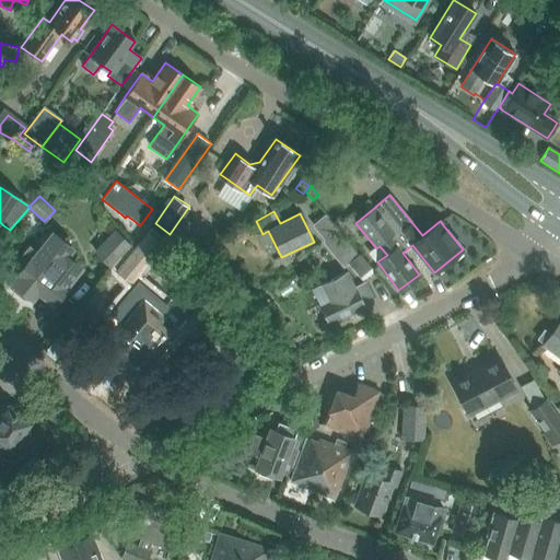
[(343,268),(350,263),(361,277),(372,268),(359,253),(357,254),(325,214),(312,225),(325,241),(323,242),(343,268)]
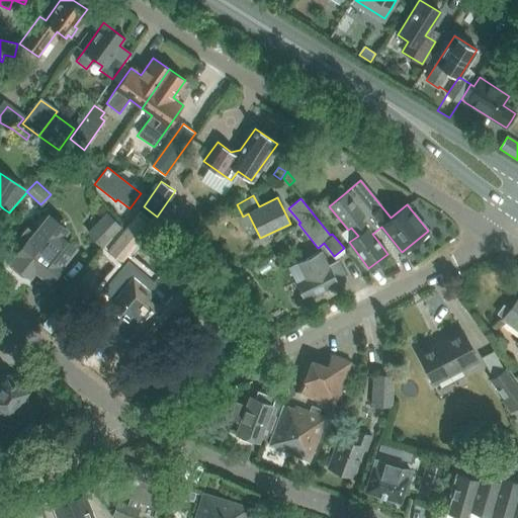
[(141,213),(128,228),(138,237),(150,223),(141,213)]
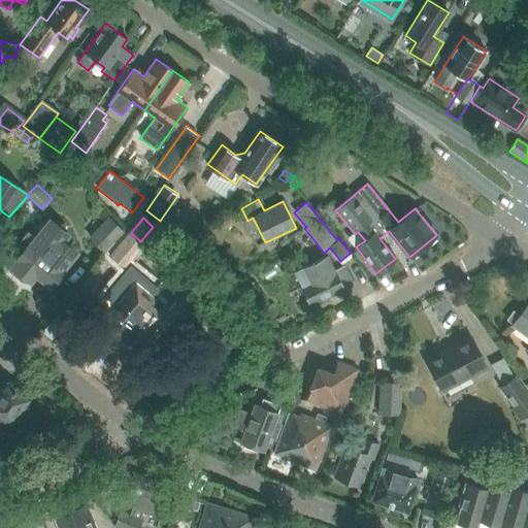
[(90,243),(99,253),(123,229),(112,221),(90,243)]
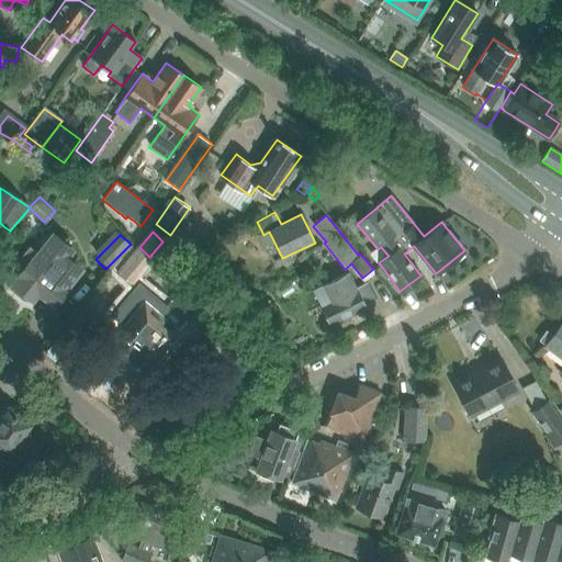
[(63,288),(78,268),(64,256),(69,249),(54,236),(38,255),(29,247),(8,273),(18,281),(15,283),(31,296),(37,289),(53,302),(64,289),(63,288)]
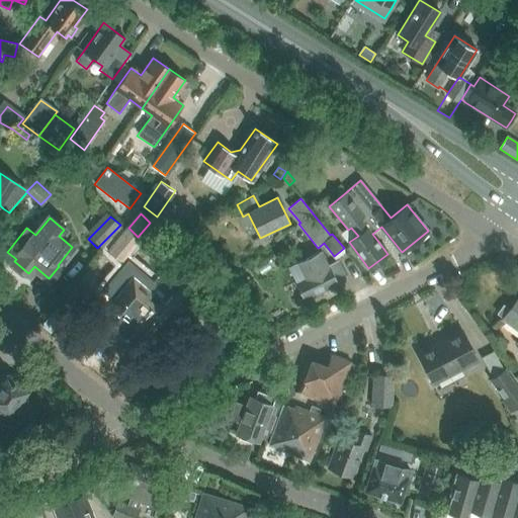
[(197,243),(187,231),(176,240),(186,252),(197,243)]
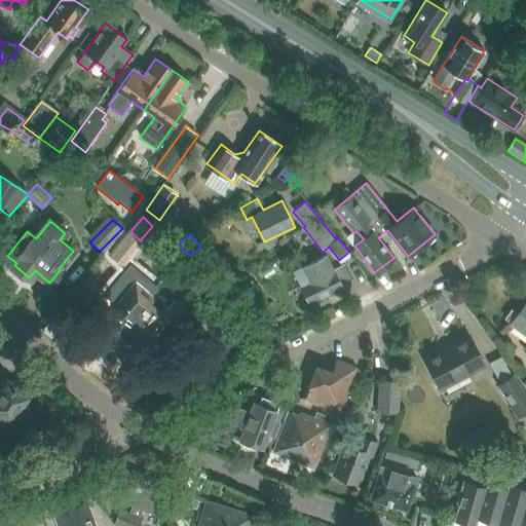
[(301,268),(293,272),(301,286),(310,304),(342,288),(333,270),(326,255),(301,268)]
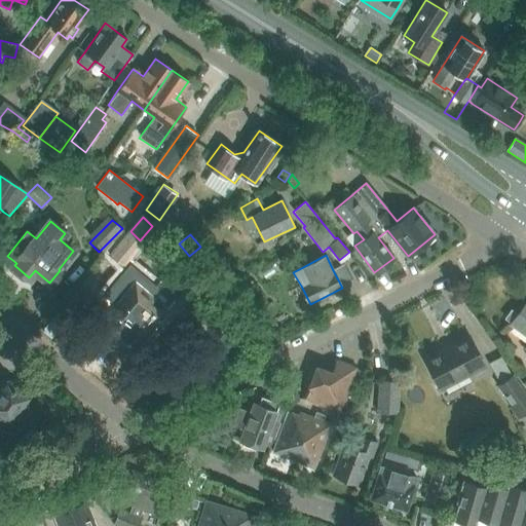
[(155,295),(161,288),(151,279),(145,287),(144,287),(132,302),(138,307),(126,321),(112,307),(95,328),(130,358),(158,323),(144,310),(155,295)]
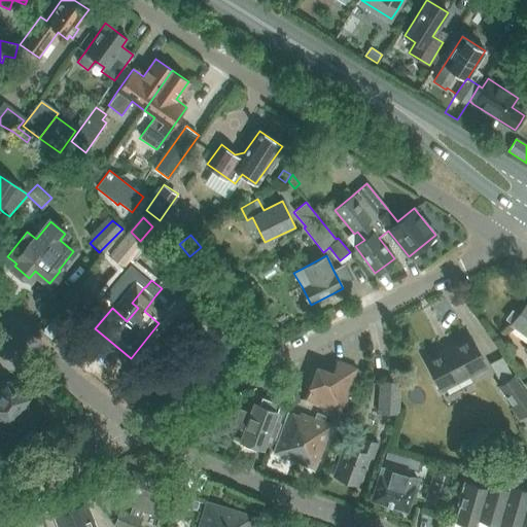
[(246,313),(256,307),(251,297),(241,303),(246,313)]
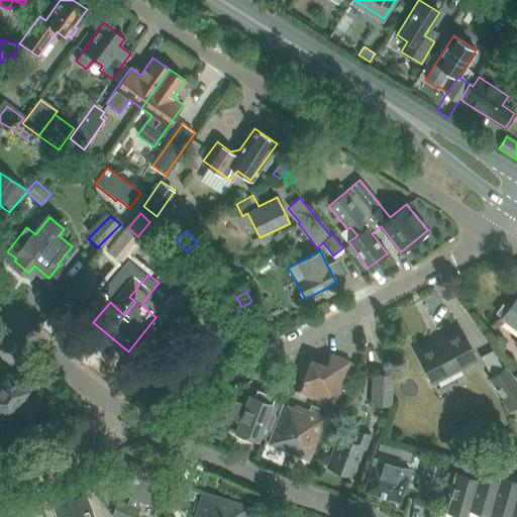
[(516,297),(502,318),(516,329),(516,339),(514,344),(516,346),(516,297)]
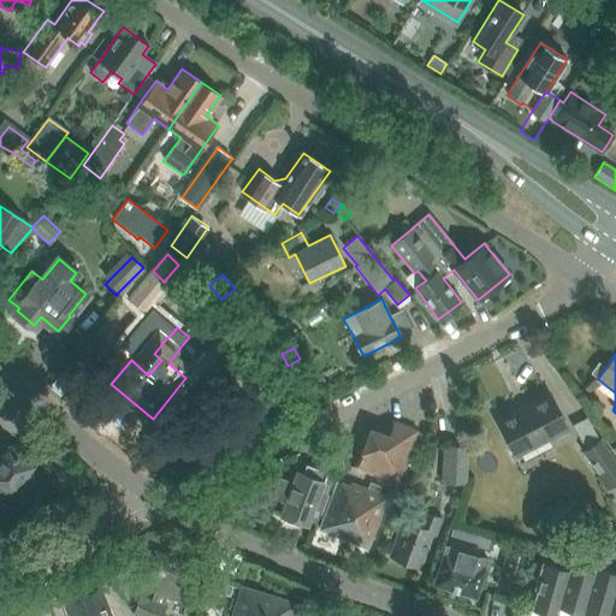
[(496,420),(515,456),(567,430),(549,392),(496,420)]
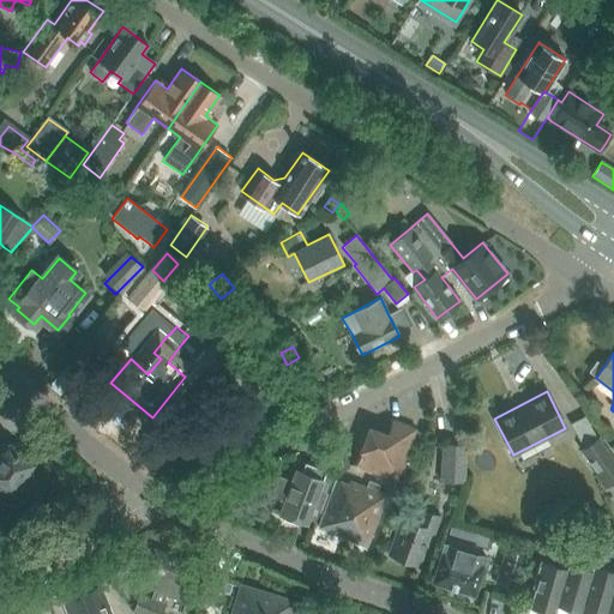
[(397,481),(417,429),(392,420),(386,435),(368,428),(355,465),(397,481)]
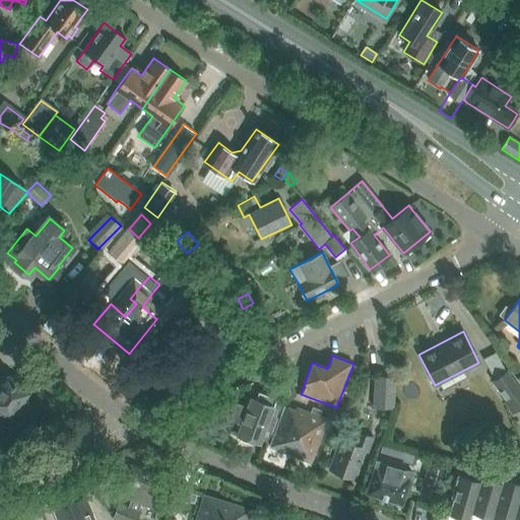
[(512,414),(516,411),(519,416),(519,388),(507,370),(491,381),(505,401),(503,402),(512,414)]
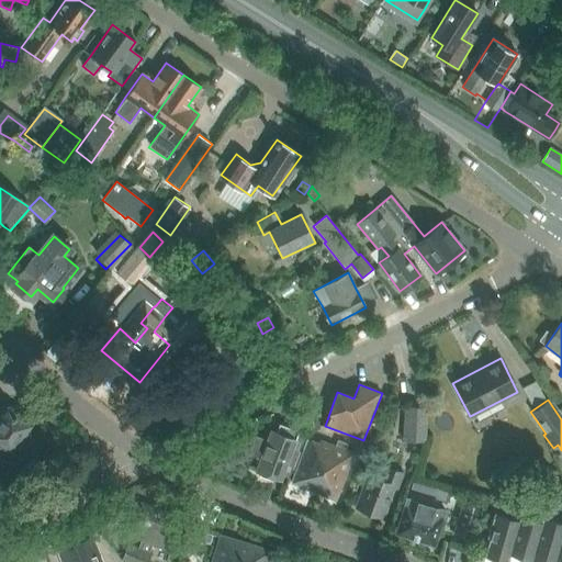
[(402,441),(426,442),(427,408),(404,406),(402,441)]
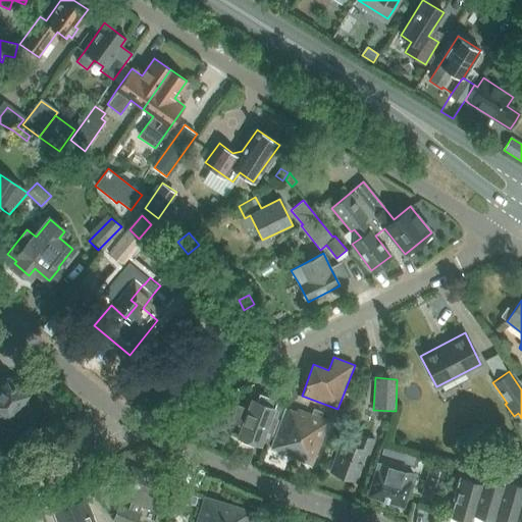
[(0,412),(10,419),(13,421),(17,417),(23,415),(29,408),(28,401),(31,397),(29,395),(28,390),(22,387),(18,387),(4,378),(2,381),(0,379),(0,412)]
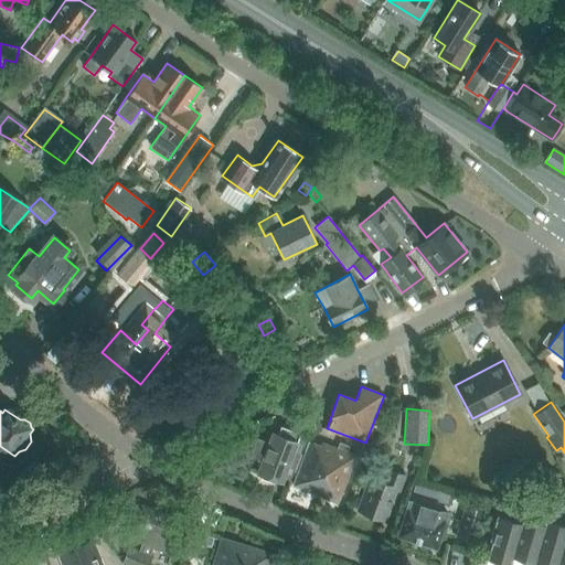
[(283,481),(284,478),(289,480),(299,454),(294,451),(301,432),(280,424),(276,435),(272,433),(268,443),(256,438),(248,458),(262,462),(257,472),(283,481)]
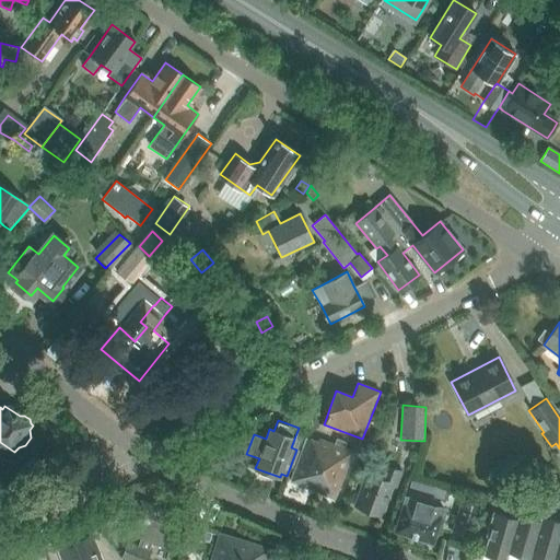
[(306,438),(302,452),(296,450),(287,476),(291,478),(290,481),(335,498),(352,452),(319,439),(318,442),(306,438)]
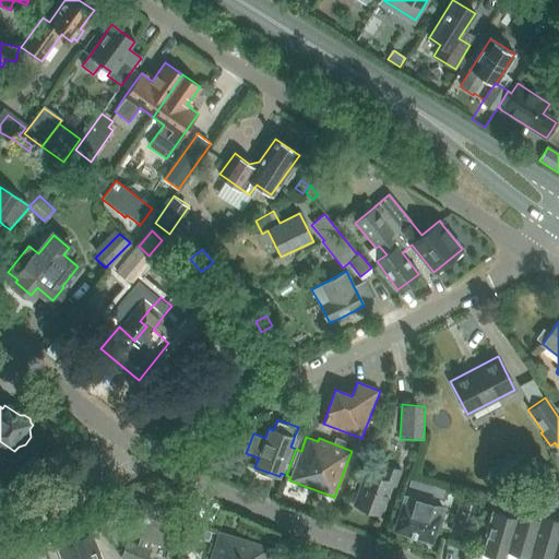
[(361,438),(357,449),(365,451),(369,440),(361,438)]
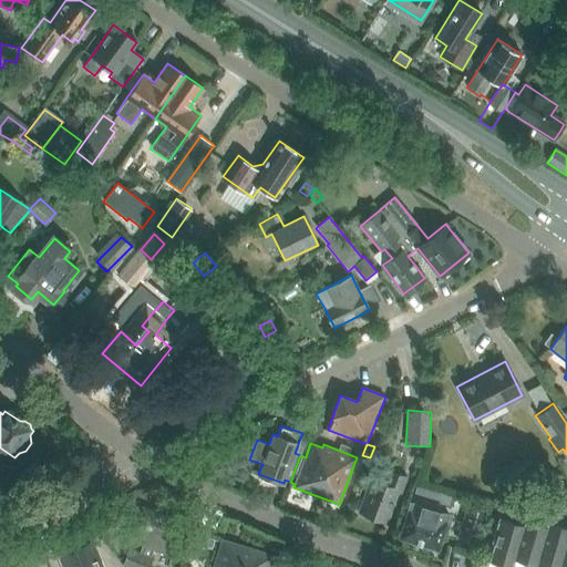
[(384,483),(373,478),(360,512),(385,522),(398,492),(401,494),(408,477),(389,470),(384,483)]
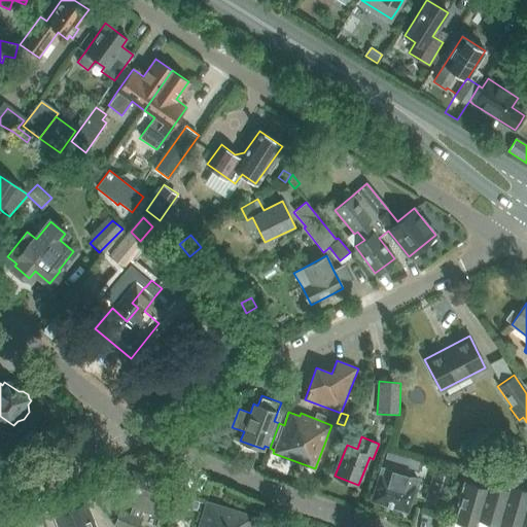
[(526,454),(506,456),(506,470),(526,469),(526,454)]
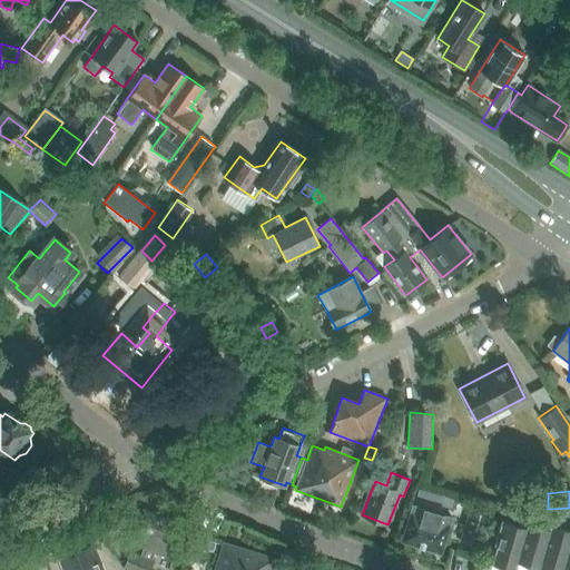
[(441,503),(441,505),(451,509),(454,499),(443,495),(441,503)]
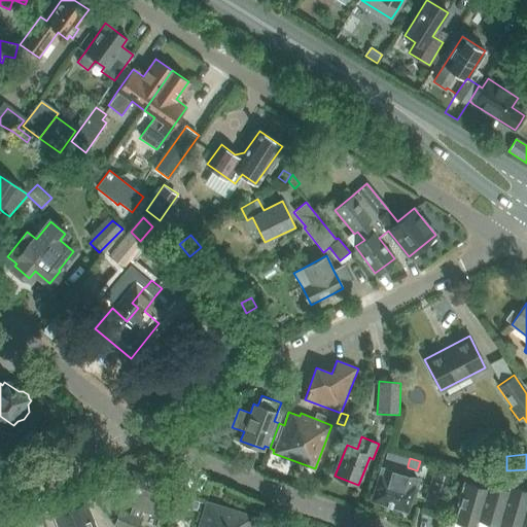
[(371,501),(407,512),(415,487),(417,480),(381,468),(379,475),(371,501)]
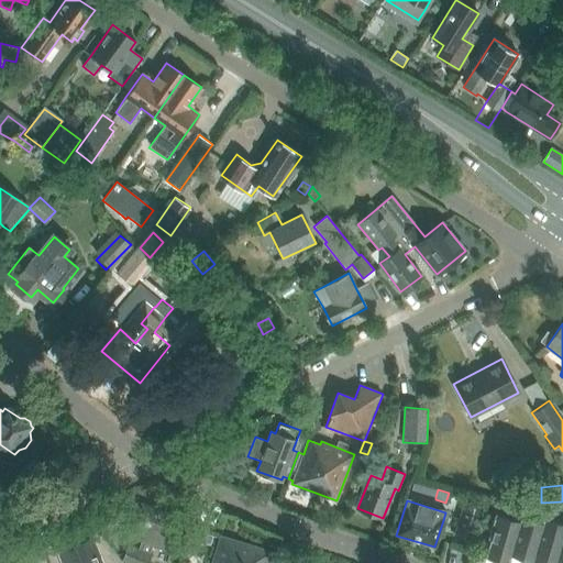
[(463,500),(453,533),(474,540),(484,507),(463,500)]
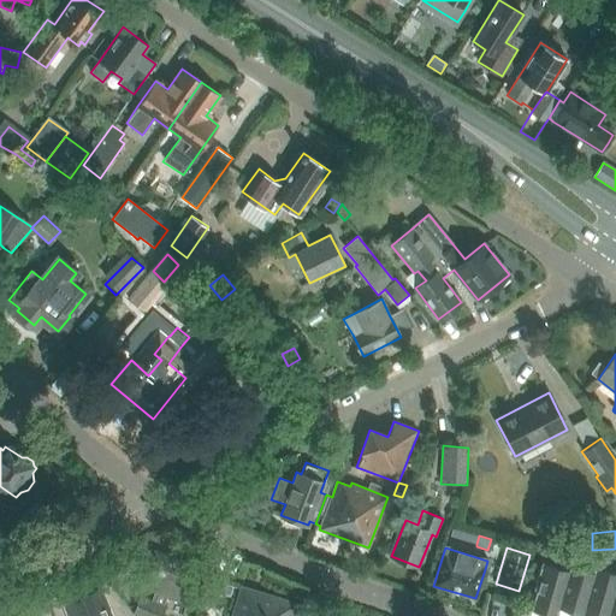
[(178,603),(193,566),(154,550),(140,588),(154,593),(152,600),(138,596),(131,614),(136,615),(160,615),(165,605),(164,605),(167,599),(178,603)]
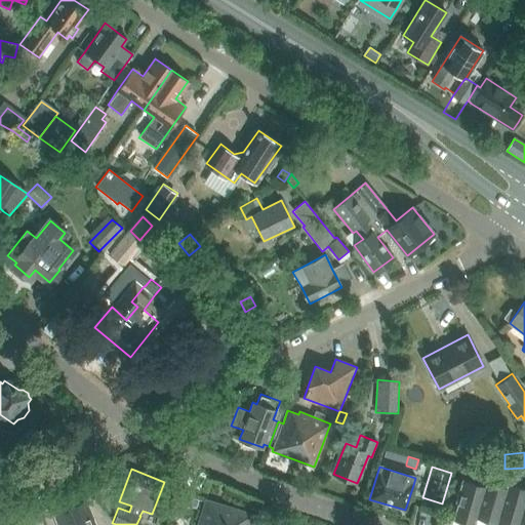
[(452,517),(474,523),(476,515),(510,524),(517,524),(519,522),(524,523),(524,486),(507,482),(506,486),(485,480),(484,484),(461,478),(455,499),(456,500),(452,517)]
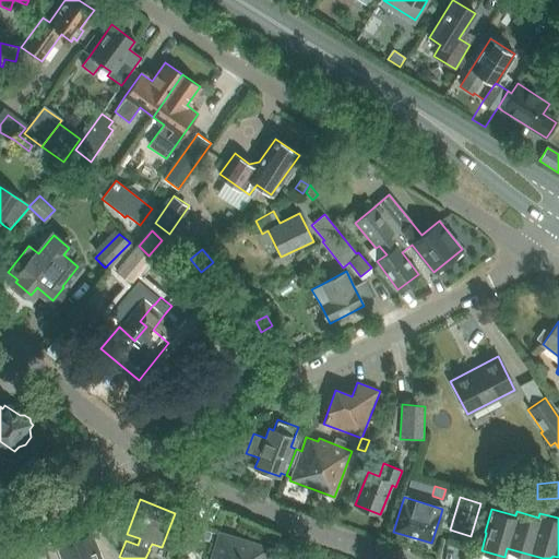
[(210,558),(264,558),(269,548),(219,532),(210,558)]
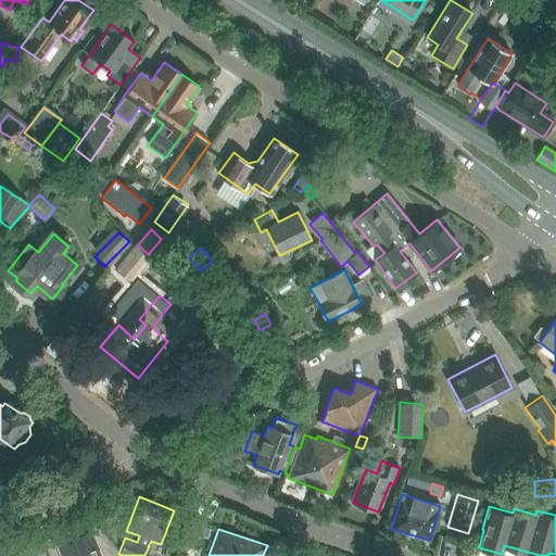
[(99,555),(91,533),(58,546),(61,555),(99,555)]
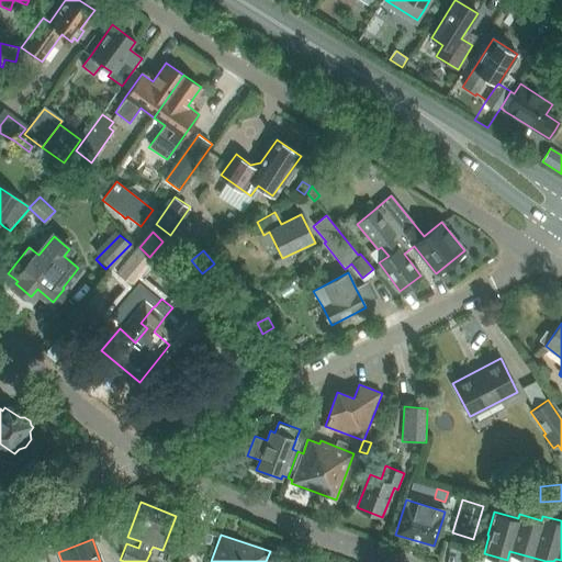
[(0,561),(37,561),(34,553),(14,561),(11,561),(7,561),(3,552),(0,552),(0,561)]
